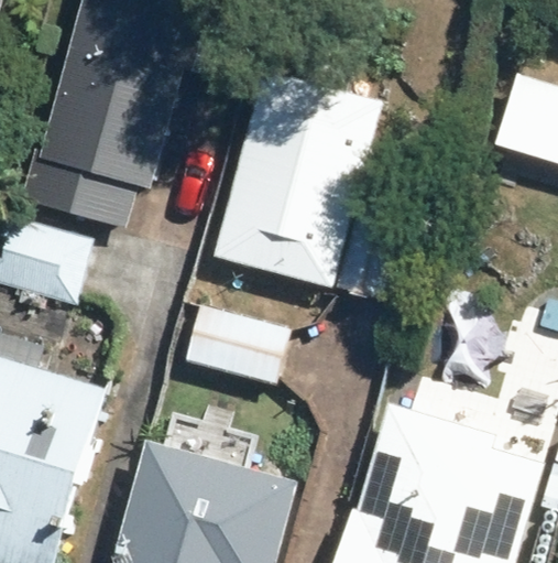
[(77,0),(36,148),(32,147),(19,199),(123,229),(135,184),(146,187),(181,67),(192,71),(211,1),(207,0),(77,0)]
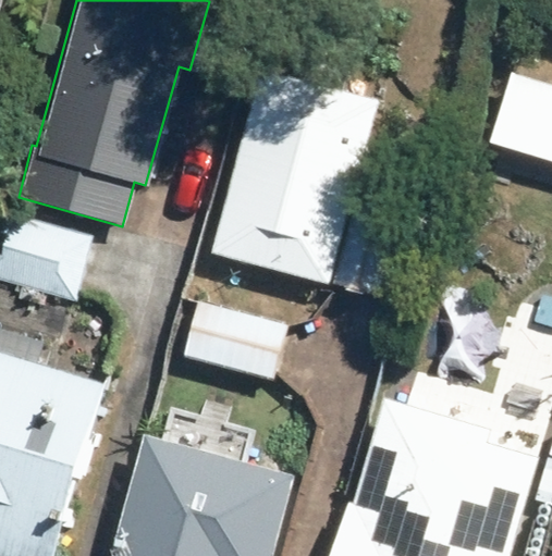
[(210,252),(324,283),(377,98),(261,65),(210,252)]
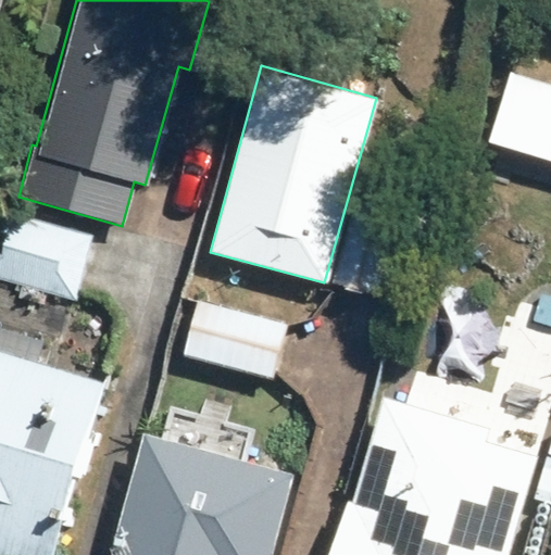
[(0,277),(72,298),(89,235),(0,209),(0,277)]
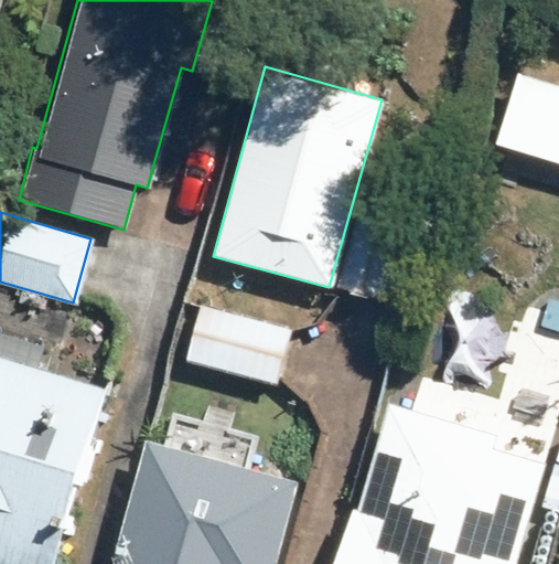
[(558,320),(512,307),(482,414),(558,435),(558,320)]
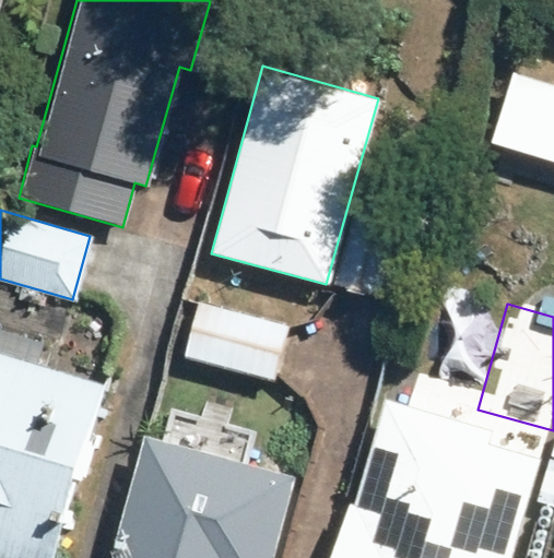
[(190,358),(272,380),(287,328),(205,305),(190,358)]
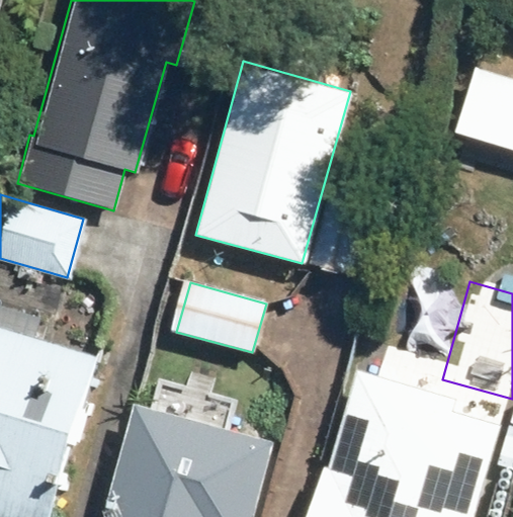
[(0,516),(51,516),(97,352),(0,325),(0,516)]
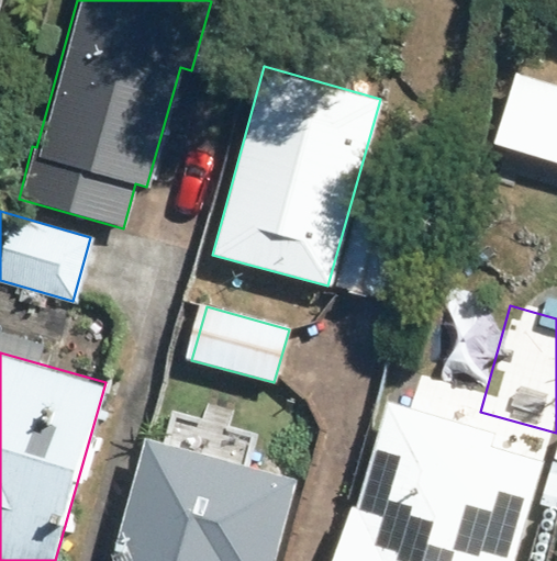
[(378,405),(334,560),(505,560),(508,556),(459,541),(468,514),(436,506),(457,426),(378,405)]
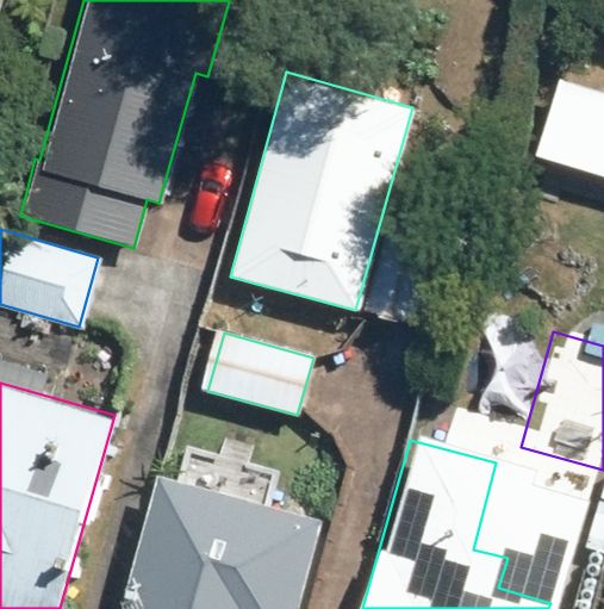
[(160,474),(123,608),(299,608),(324,520),(160,474)]
